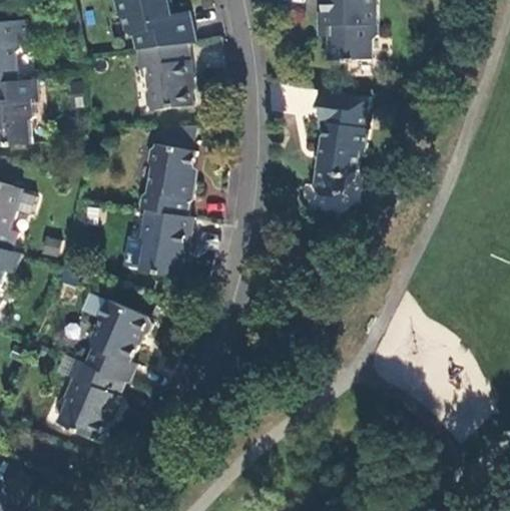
[(113,0),(117,16),(123,20),(125,32),(131,36),(132,36),(135,50),(137,69),(147,67),(149,87),(145,91),(147,107),(152,111),(192,106),(189,79),(192,78),(189,61),(188,61),(186,45),(194,44),(194,43),(187,12),(171,16),(167,0),(113,0)]
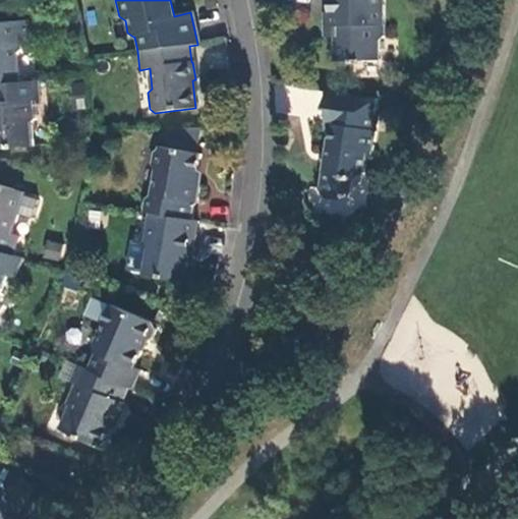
[(326,0),(326,12),(327,25),(332,25),(332,37),(332,60),(349,60),(349,64),(358,64),(358,60),(376,60),(376,42),(381,36),(380,0),(326,0)]
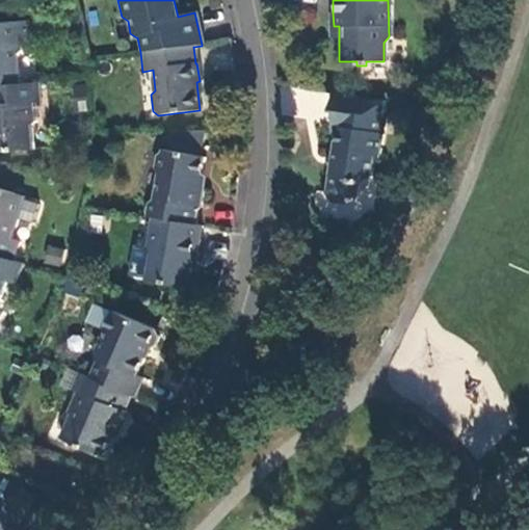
[(339,26),(334,26),(333,12),(328,12),(328,37),(339,37),(339,26)]
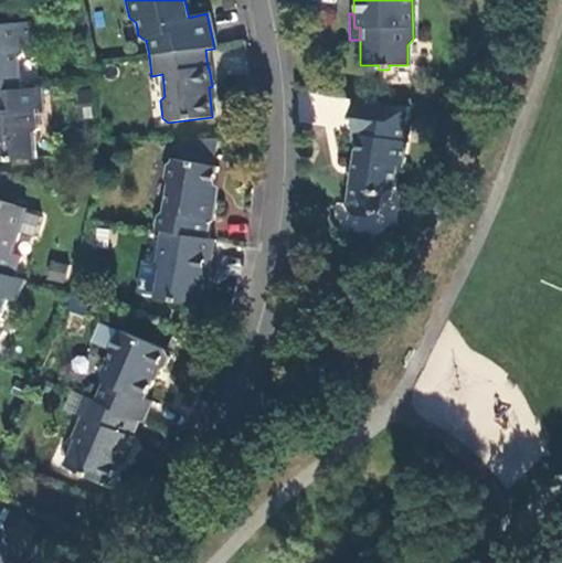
[(28,22),(0,24),(0,91),(20,88),(17,59),(21,53),(20,43),(29,42),(28,22)]
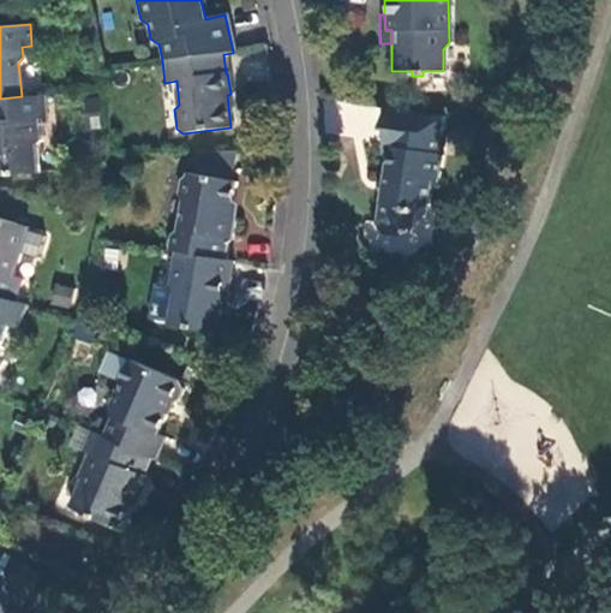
[(22,96),(0,99),(0,176),(37,172),(35,146),(40,140),(37,119),(46,118),(43,95),(22,96)]
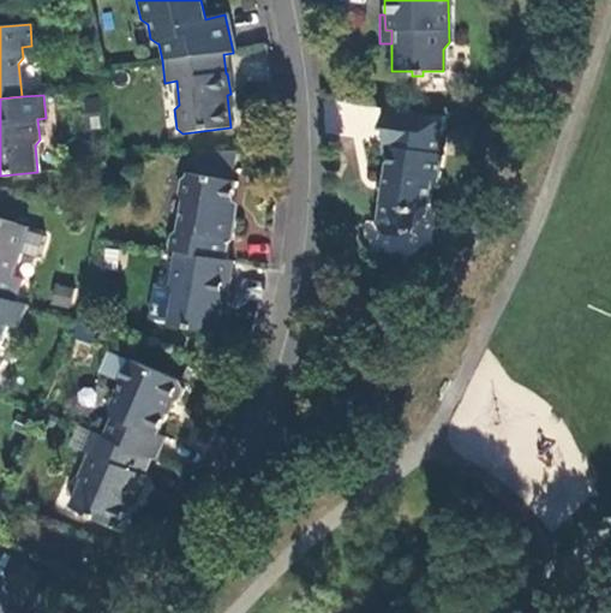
[(100,99),(84,100),(88,128),(102,125),(100,99)]
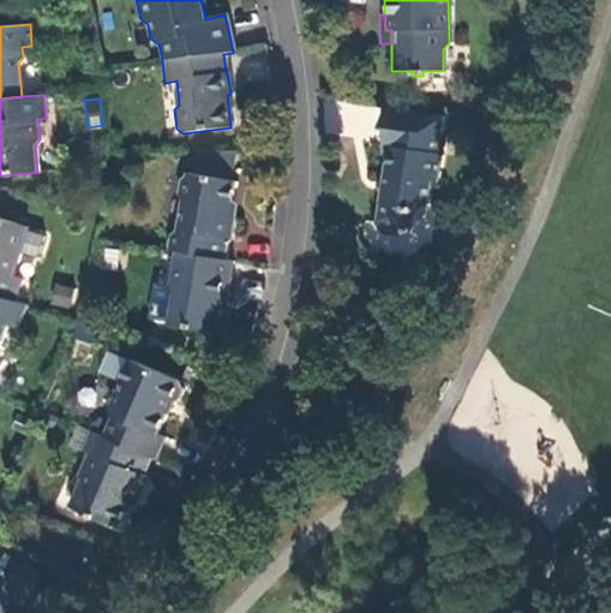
[(429,115),(379,107),(377,129),(382,129),(377,161),(382,162),(379,182),(387,183),(384,195),(377,194),(373,222),(381,232),(399,234),(408,227),(411,209),(418,209),(425,204),(427,182),(435,183),(441,137),(438,136),(426,135),(429,115)]
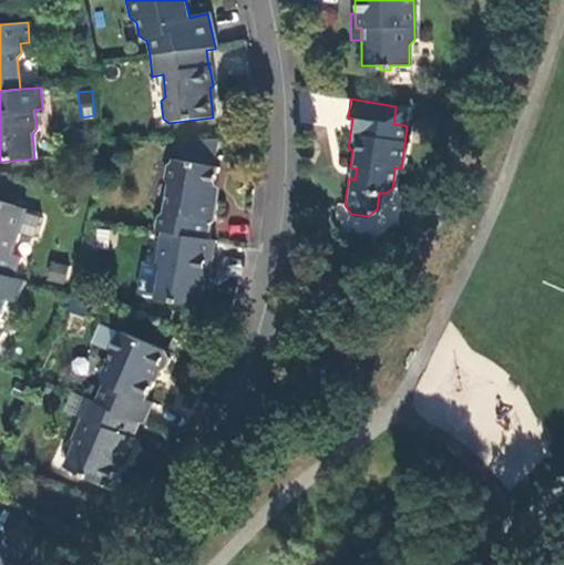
[(407,108),(396,106),(393,124),(404,125),(407,108)]
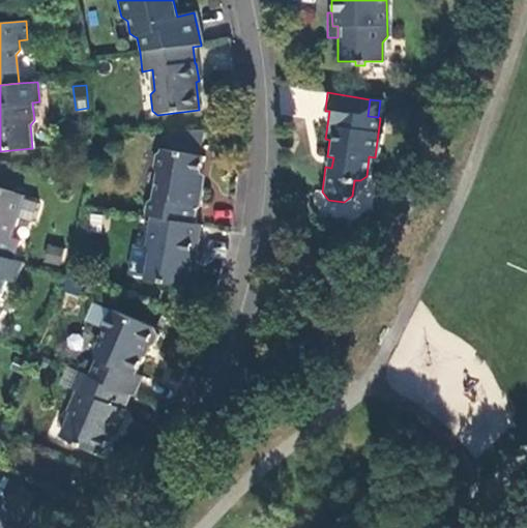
[(146,202),(144,214),(149,215),(193,223),(196,205),(198,205),(201,186),(196,185),(201,155),(159,148),(158,150),(153,154),(151,168),(155,173),(151,198),(146,202)]
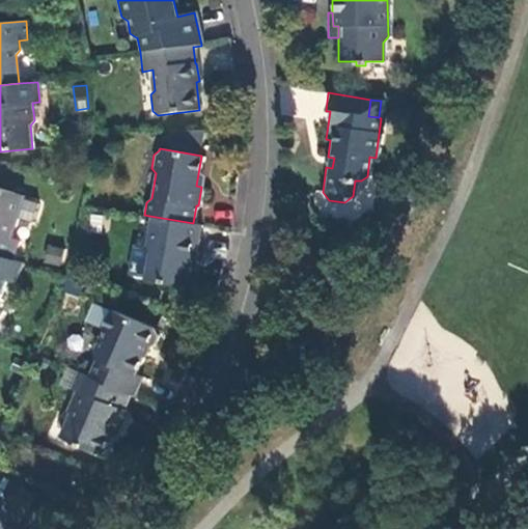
[(328,157),(326,156),(325,167),(326,167),(332,168),(334,158),(328,157)]
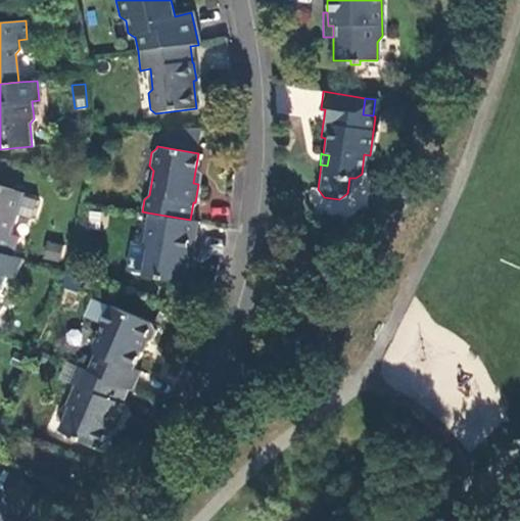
[(22,193),(0,186),(0,251),(11,255),(17,237),(10,234),(22,193)]
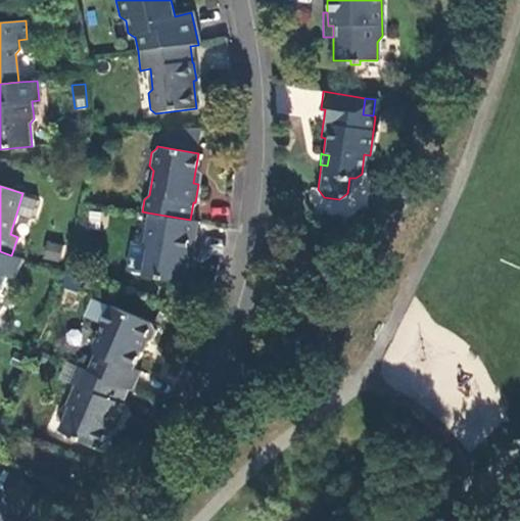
[(190,220),(147,212),(142,243),(146,248),(142,275),(182,282),(187,252),(191,252),(196,221),(190,220)]
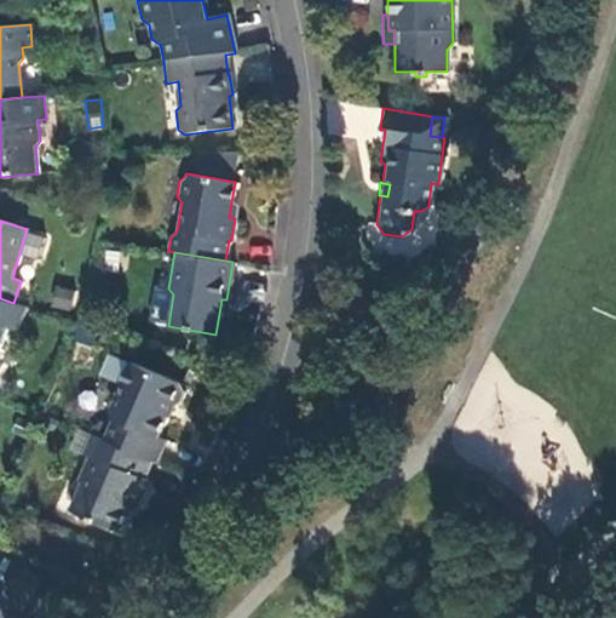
[(70,307),(73,287),(50,285),(47,304),(70,307)]
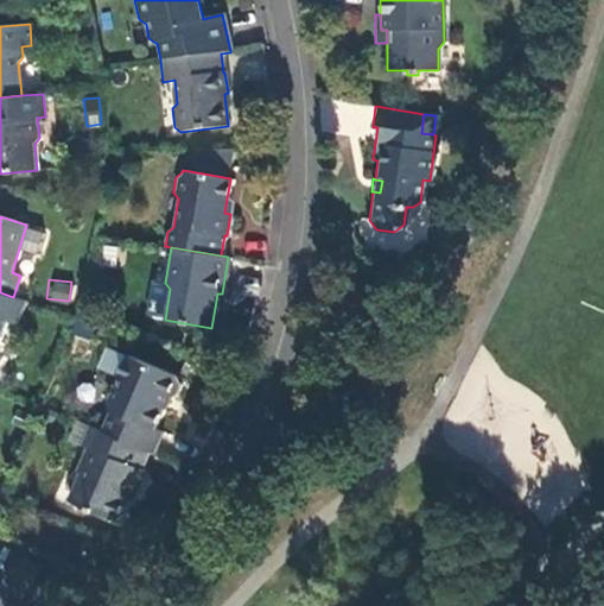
[(13,297),(0,292),(0,335),(6,321),(14,324),(25,301),(13,297)]
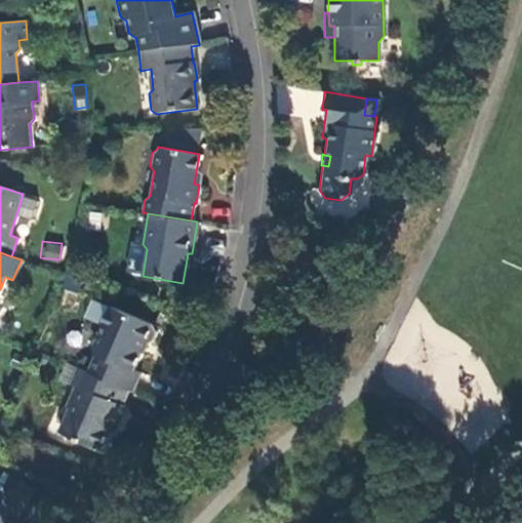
[(94,355),(87,372),(126,389),(131,391),(139,372),(132,369),(144,344),(150,342),(154,330),(152,324),(109,306),(91,348),(94,355)]
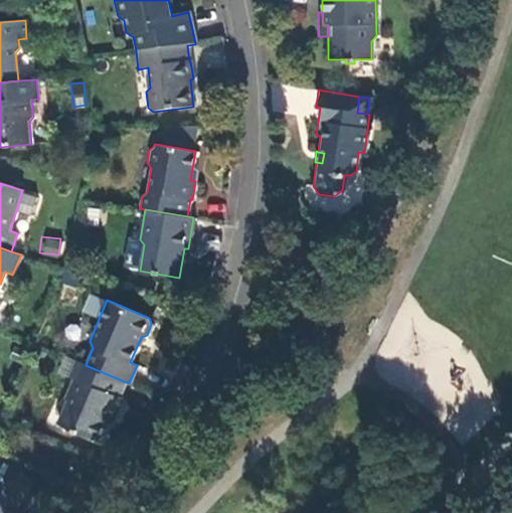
[(86,365),(73,360),(66,376),(72,378),(63,399),(66,400),(56,423),(97,441),(106,420),(104,419),(107,412),(112,414),(120,397),(117,396),(124,381),(86,365)]
